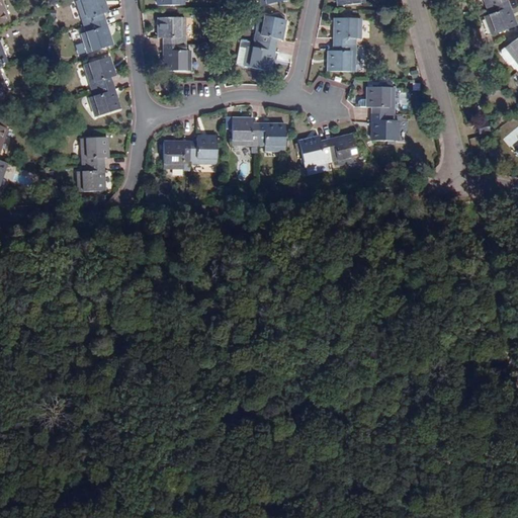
[(0,0),(0,24),(9,21),(0,0)]
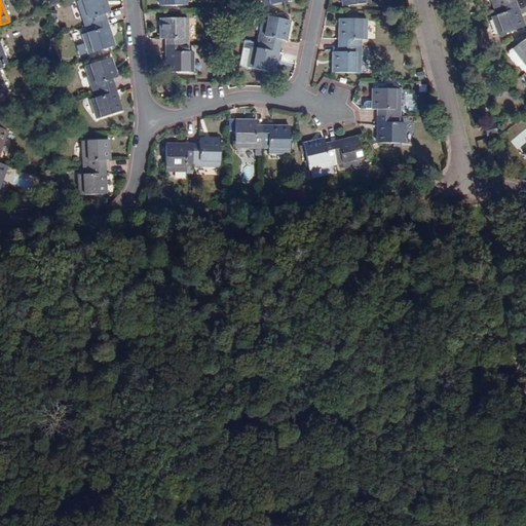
[(82,0),(78,1),(85,27),(107,21),(105,14),(110,12),(106,0),(82,0)]
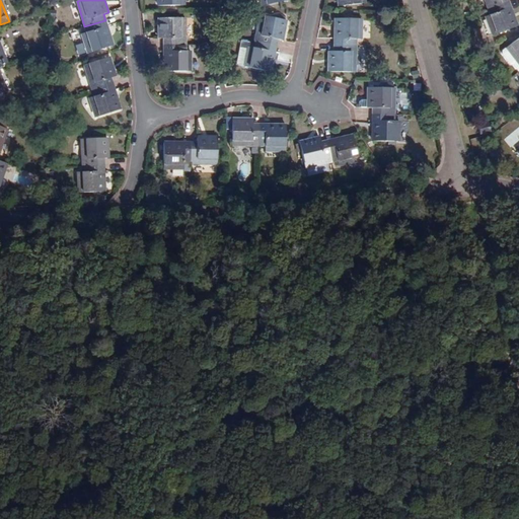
[(485,0),(489,9),(508,1),(507,0),(485,0)]
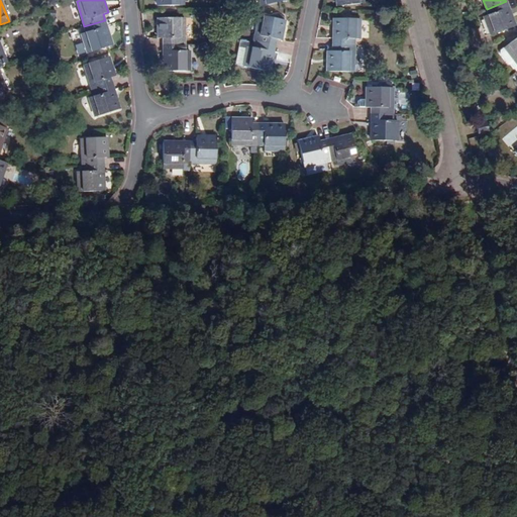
[(491,36),(516,26),(506,1),(487,9),(489,15),(484,17),(491,36)]
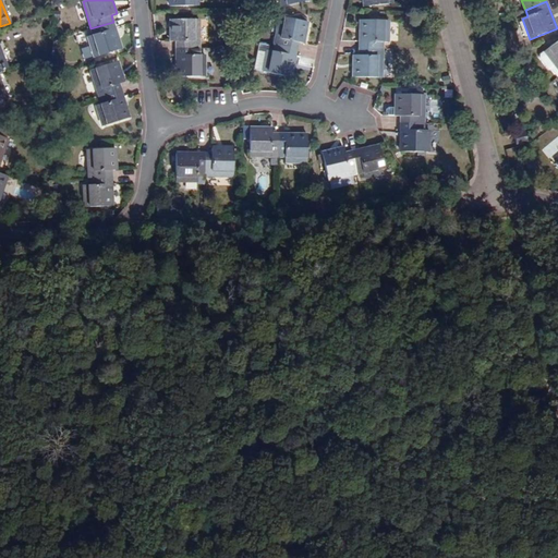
[(307,22),(280,16),(275,45),(296,49),(298,43),(303,44),(307,22)]
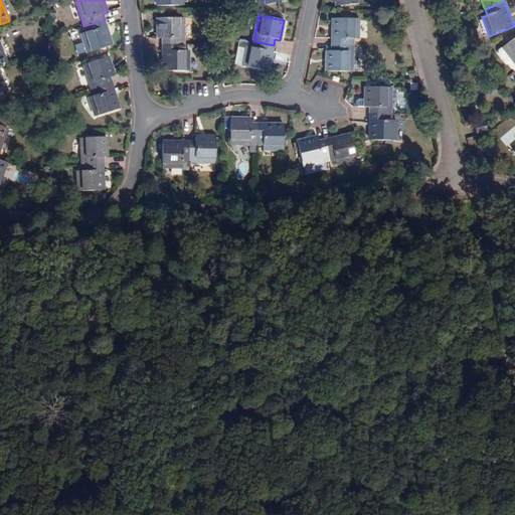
[(163,38),(163,44),(184,44),(184,18),(158,18),(158,38),(163,38)]
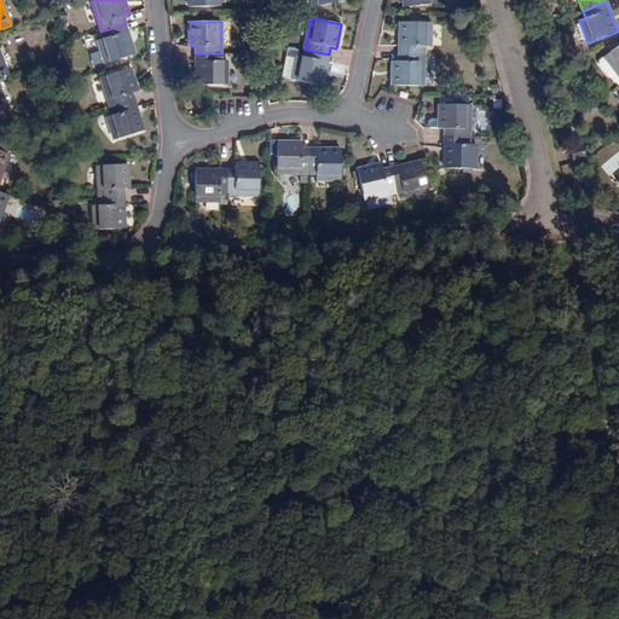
[(431,23),(400,23),(399,55),(424,55),(424,47),(431,47),(431,23)]
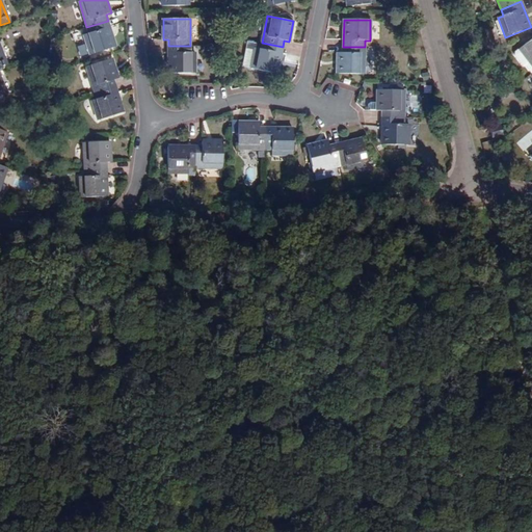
[(90,55),(116,47),(108,21),(86,27),(88,33),(84,35),(90,55)]
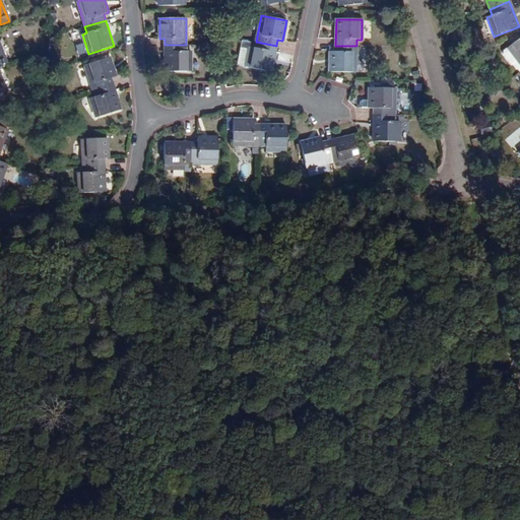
[(519,38),(507,48),(519,64),(519,38)]
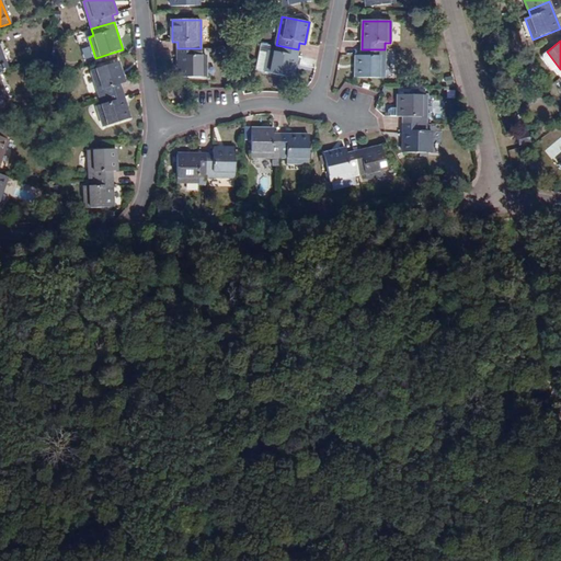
[(268,50),(270,45),(261,44),(259,50),(268,53),(268,50)]
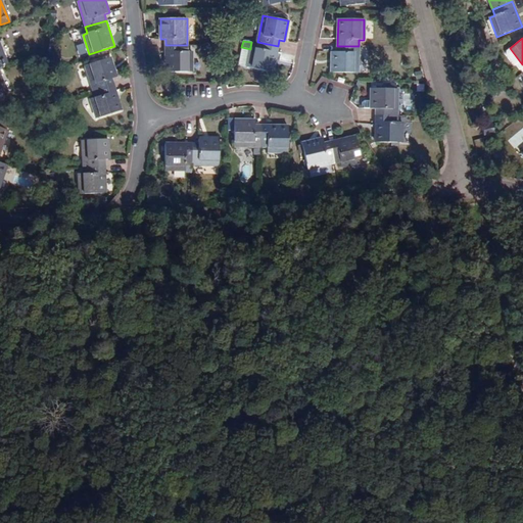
[(255,48),(250,47),(250,49),(241,47),(238,65),(246,66),(246,67),(273,73),(278,46),(257,42),(256,42),(255,48)]
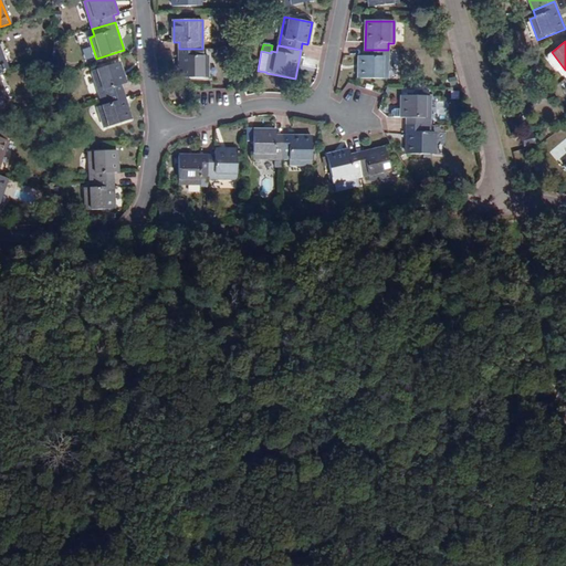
[(208,56),(202,55),(202,49),(179,49),(180,77),(208,79),(208,56)]
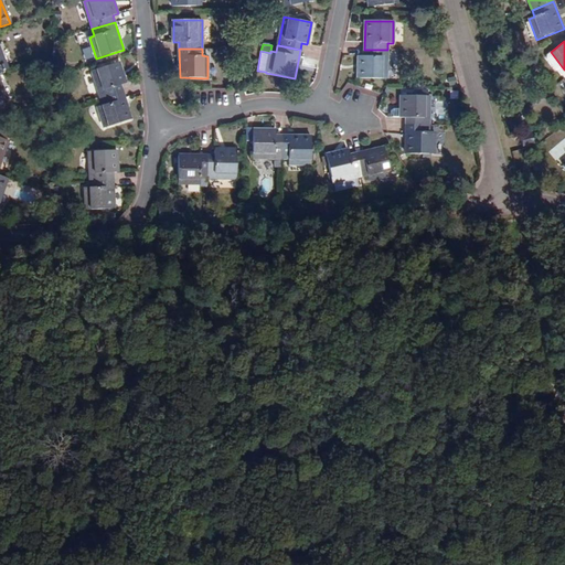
[(358,77),(386,80),(387,50),(364,50),(364,56),(359,56),(358,77)]
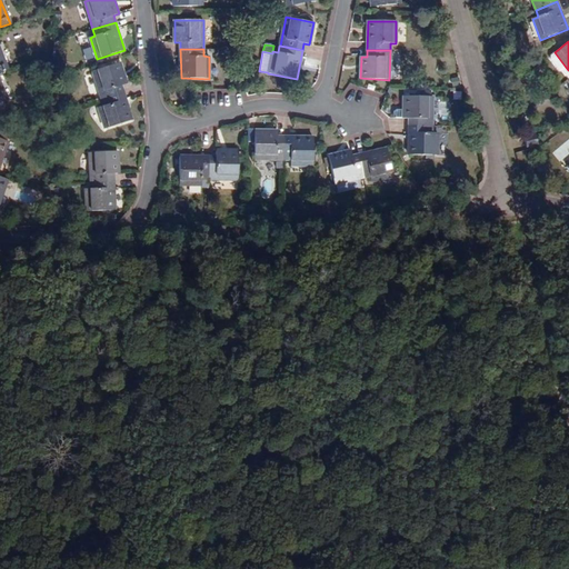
[(120,62),(92,72),(101,100),(123,92),(121,86),(128,85),(120,62)]
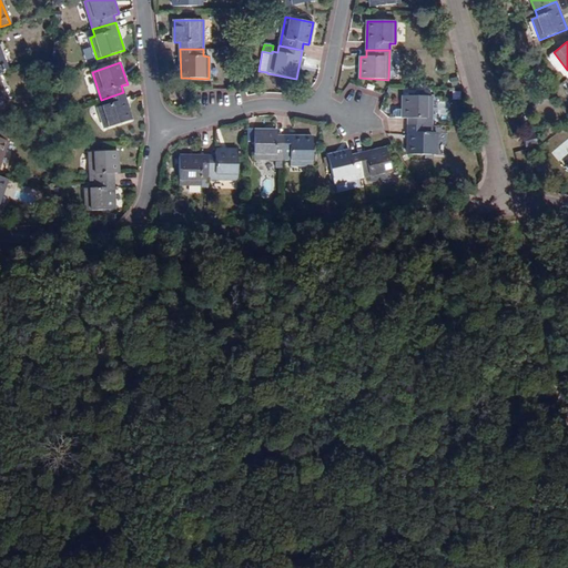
[(104,129),(132,120),(123,92),(101,100),(103,105),(98,108),(104,129)]
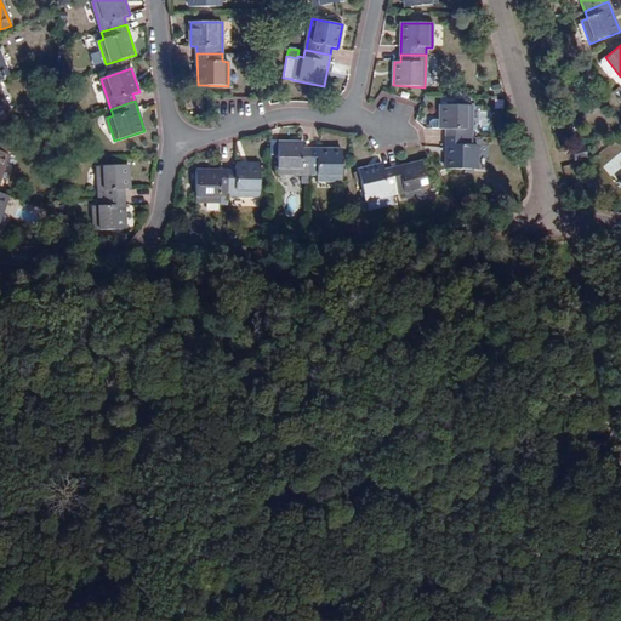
[(446,131),(446,137),(472,138),(472,106),(442,106),(440,130),(446,131)]
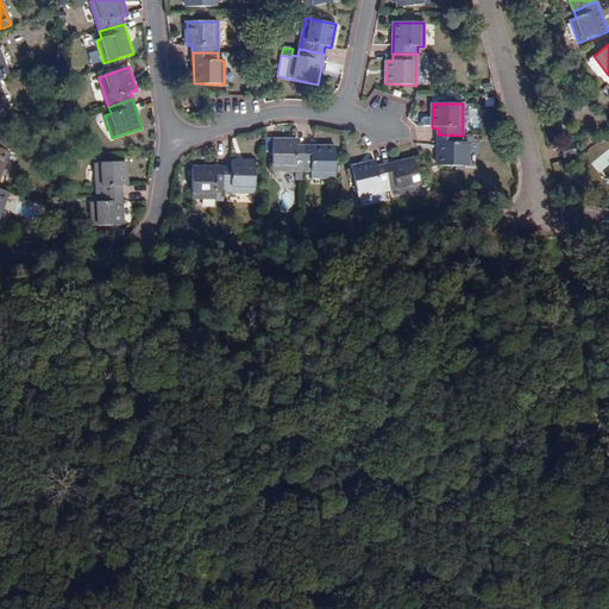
[(469,143),(463,143),(463,136),(438,135),(437,165),(469,167),(469,143)]
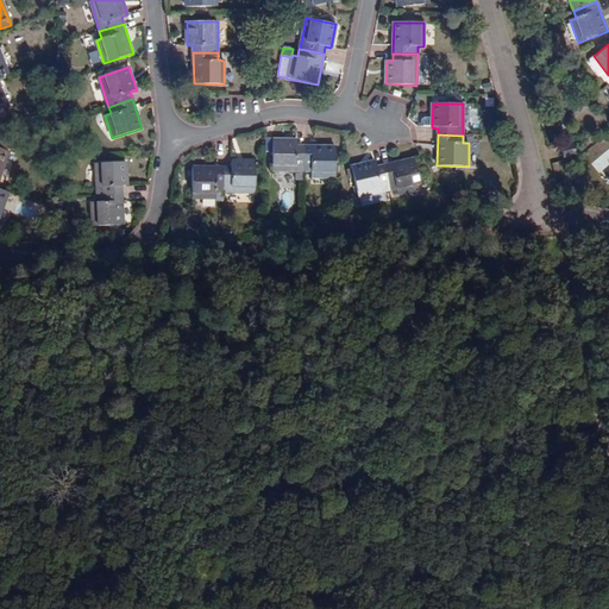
[(274,139),(272,171),(305,171),(305,146),(297,146),(297,139),(274,139)]
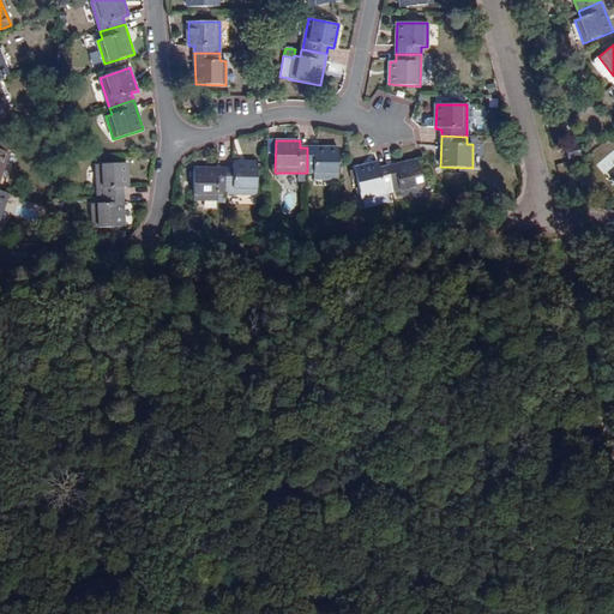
[(569,160),(581,157),(577,145),(565,148),(569,160)]
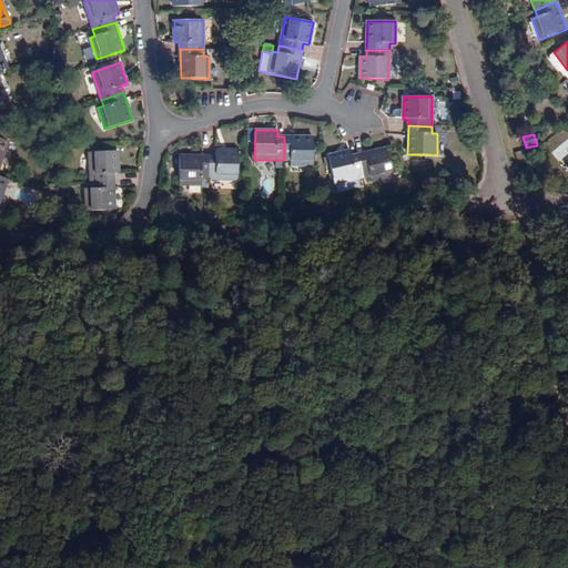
[(313,165),(313,137),(284,137),(284,160),(290,160),(290,165),(313,165)]
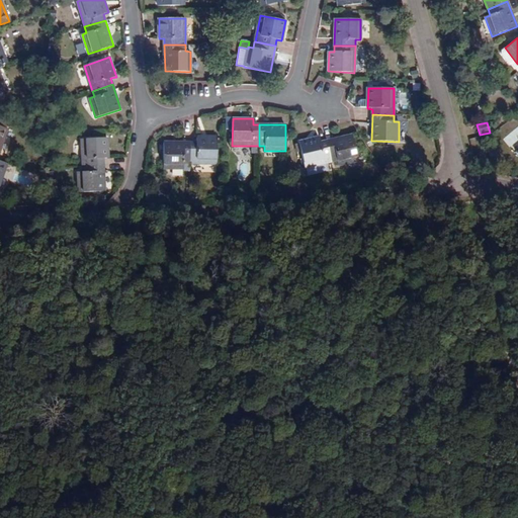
[(0,152),(8,130),(0,126),(0,152)]
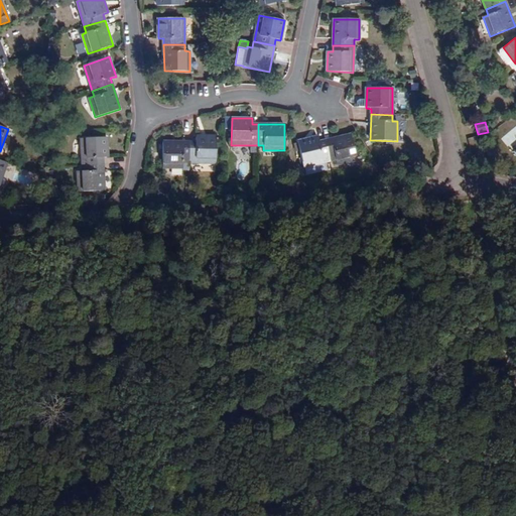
[(357,161),(351,135),(325,141),(330,161),(336,160),(337,164),(357,161)]
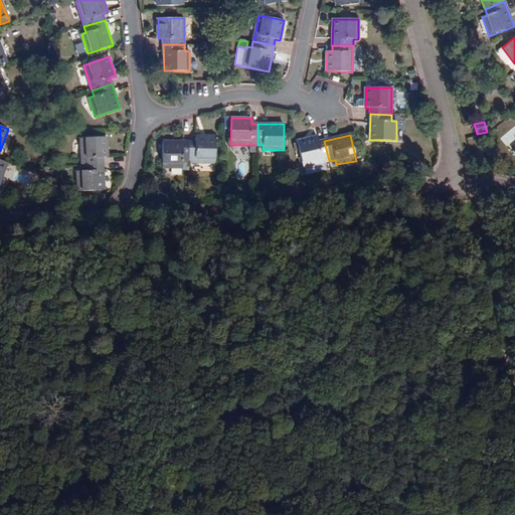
[(298,141),(304,167),(329,161),(324,141),(319,142),(318,136),(298,141)]
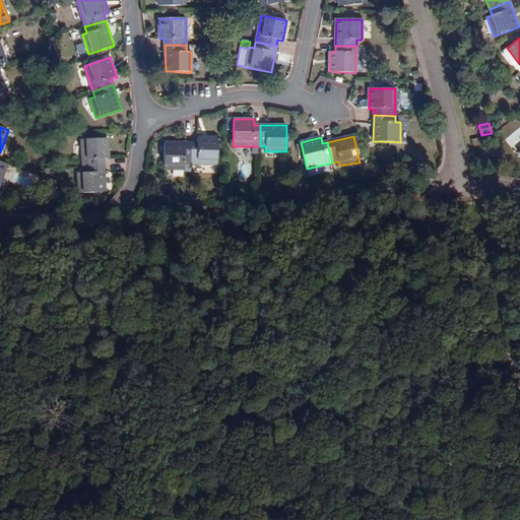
[(81,140),(83,167),(104,166),(104,159),(110,159),(109,138),(81,140)]
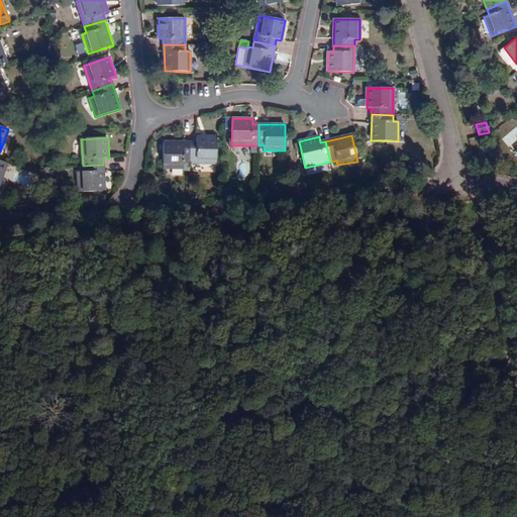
[(197,137),(196,142),(190,142),(190,164),(216,164),(216,137),(197,137)]
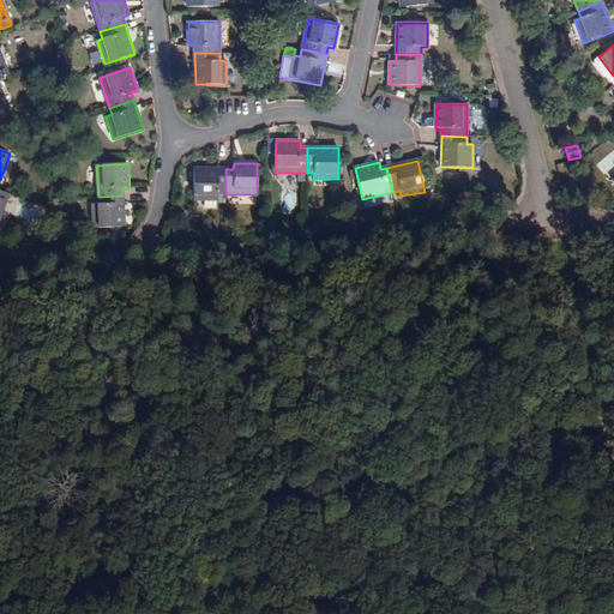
[(217,200),(218,194),(226,194),(226,169),(194,168),(193,199),(217,200)]
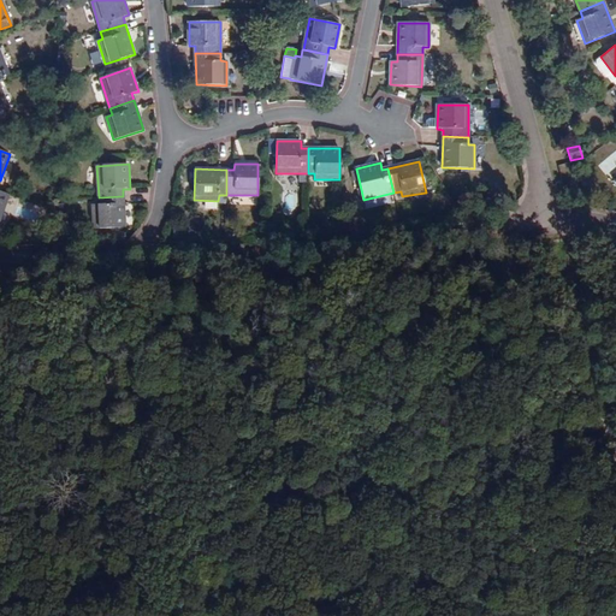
[(93,229),(125,227),(123,196),(99,197),(99,206),(92,206),(93,229)]
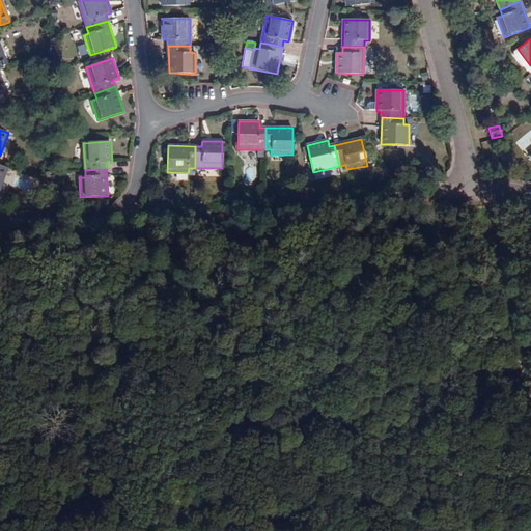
All buildings are outlined.
